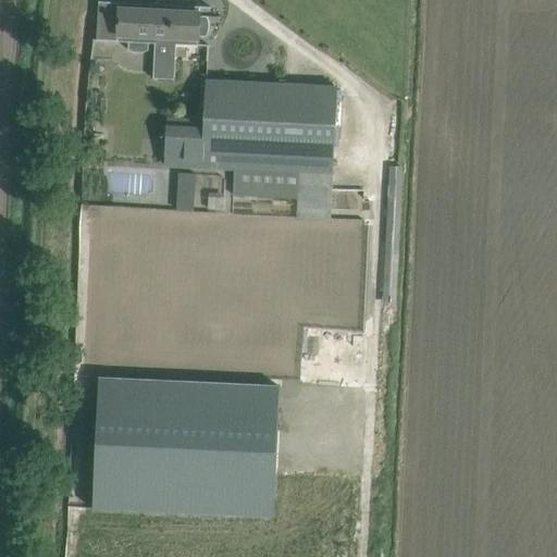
[(118,3),(116,42),(118,42),(128,44),(128,50),(135,52),(143,52),(149,51),(149,45),(155,45),(157,45),(176,46),(199,47),(199,45),(199,37),(207,37),(208,36),(208,34),(209,33),(209,31),(210,29),(210,27),(210,25),(210,24),(209,22),(209,21),(208,19),(208,17),(200,16),(200,9),(200,8),(158,5),(118,3)]
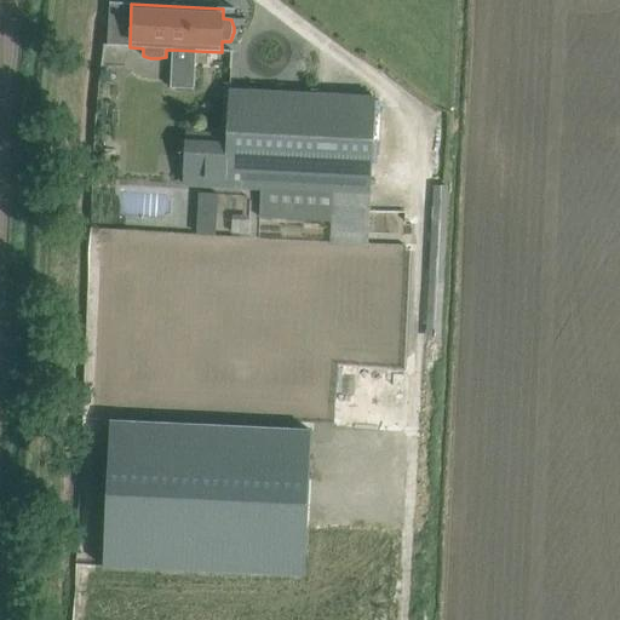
[(332,224),(331,242),(368,245),(375,97),(230,90),(228,136),(205,135),(205,132),(202,132),(202,135),(187,133),(184,187),(259,190),(258,220),(332,224)]
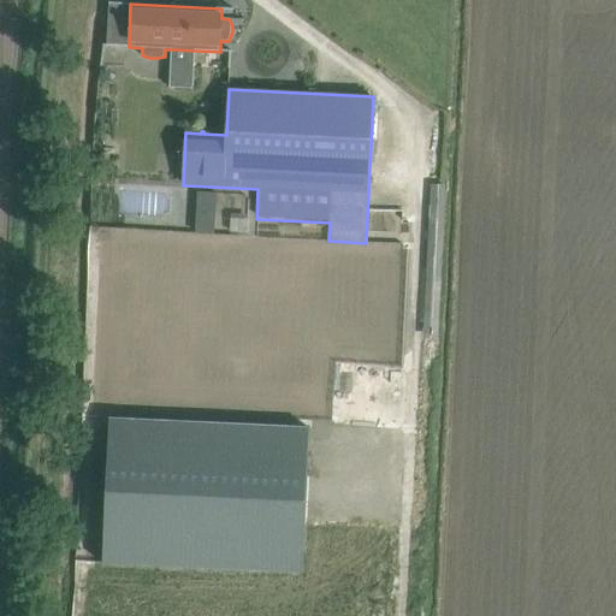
[(237,230),(237,219),(225,219),(224,189),(201,190),(202,231),(237,230)]
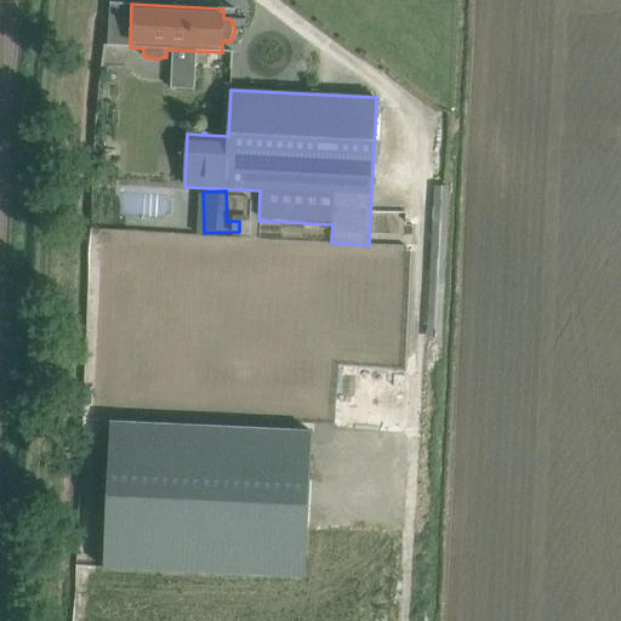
[(117,279),(112,410),(306,419),(312,288),(117,279)]
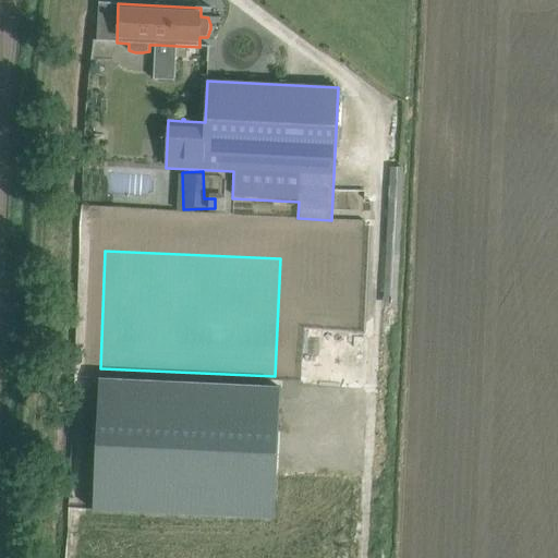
[(291,291),(291,294),(291,296),(292,300),(292,302),(293,305),(294,308),(295,311),(299,315),(301,317),(303,319),(306,323),(310,324),(312,326),(316,327),(318,328),(322,328),(324,329),(328,329),(331,328),(335,328),(338,327),(342,325),(346,324),(348,322),(350,319),(352,318),(354,316),(356,313),(358,311),(360,307),(361,304),(361,302),(362,300),(362,296),(363,292),(363,290),(362,287),(362,286),(361,283),(360,280),(358,276),(356,274),(354,270),(352,268),(348,265),(346,264),(343,262),(340,261),(337,259),(332,258),(328,257),(326,257),(323,257),(319,258),(317,258),(313,261),(310,262),(306,264),(304,266),(301,268),(299,271),(296,275),(294,277),(293,280),(292,283),(292,288),(291,291)]
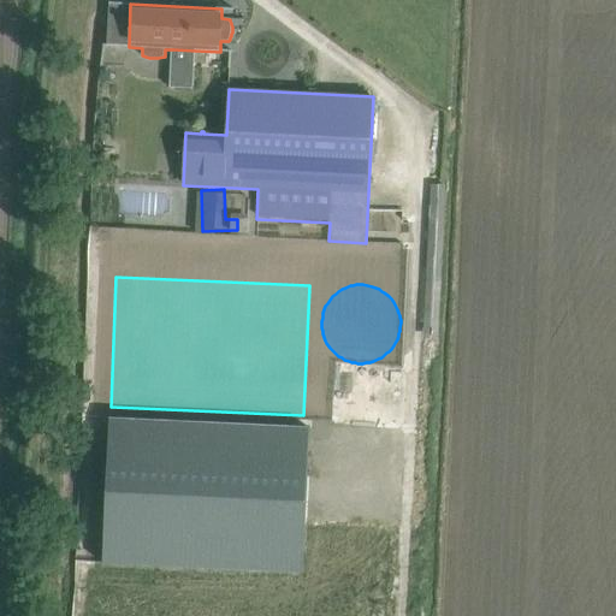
[(384,615),(392,431),(100,418),(90,615),(384,615)]
